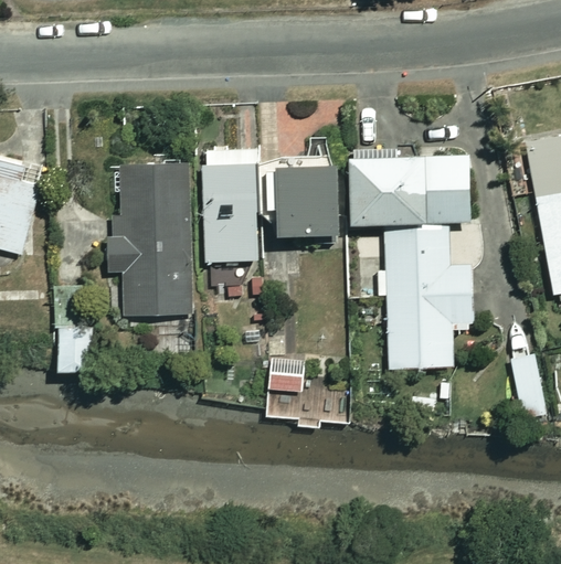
[(560,135),(525,142),(552,295),(560,293),(560,135)]
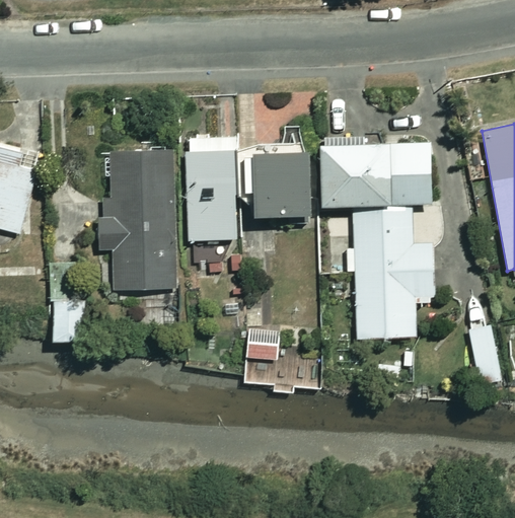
[(233,136),(184,139),(189,241),(238,238),(233,136)]
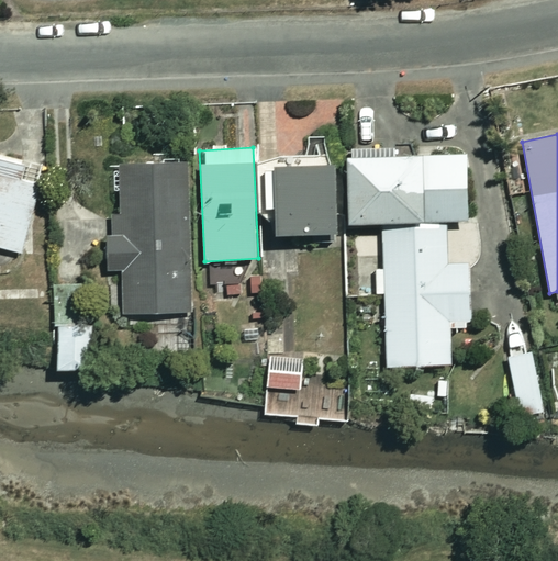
[(381,224),(444,221),(468,220),(466,156),(349,159),(352,224),(381,224)]
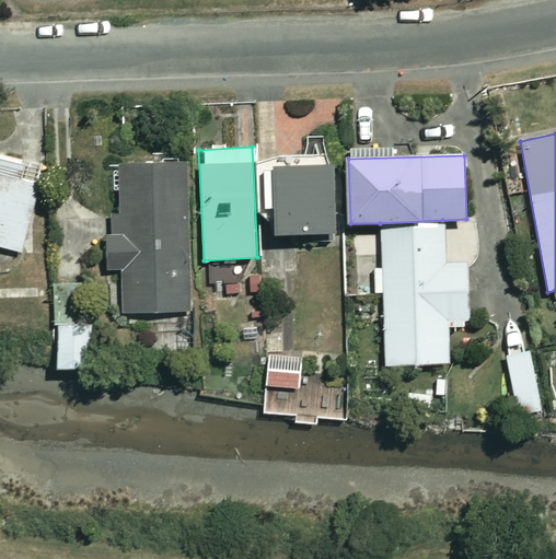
[(188,162),(116,163),(116,236),(106,237),(106,269),(122,269),(122,312),(188,312),(188,162)]
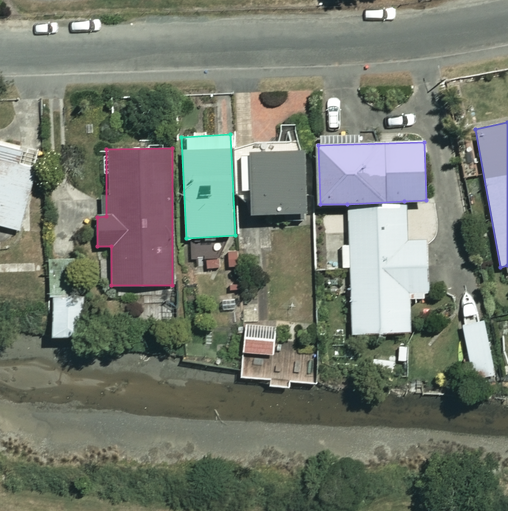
[(2,151),(0,150),(0,222),(20,227),(34,166),(1,159),(2,151)]
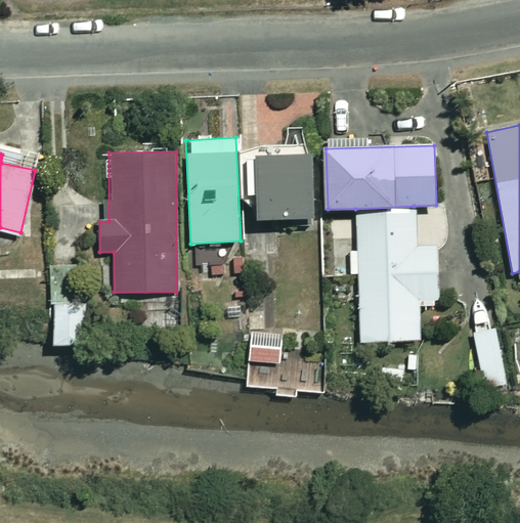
[(316,217),(314,155),(253,158),(254,195),(260,195),(261,219),(316,217)]
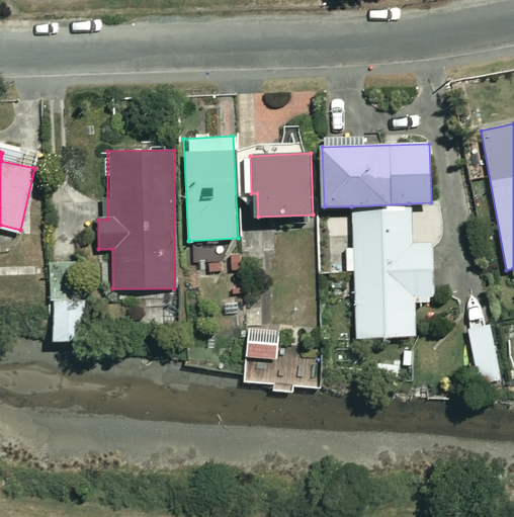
[(409,203),(351,206),(351,229),(344,230),(345,269),(353,269),(356,338),(414,336),(413,300),(433,299),(431,245),(411,245),(409,203)]
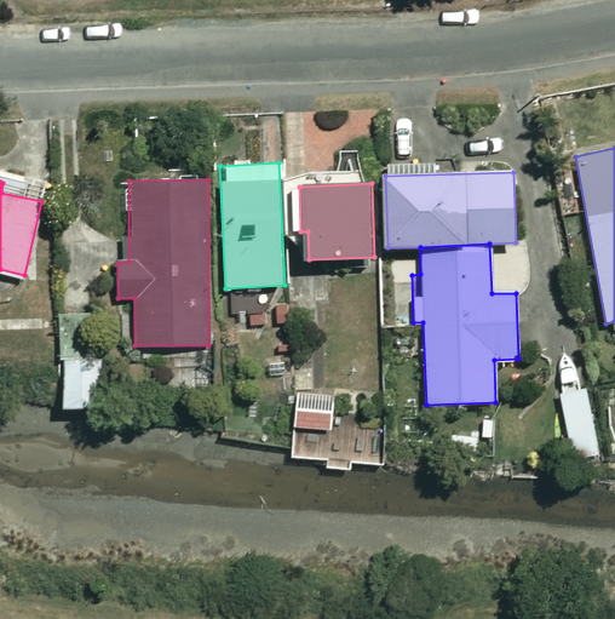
[(101,361),(64,361),(64,408),(102,407),(101,361)]
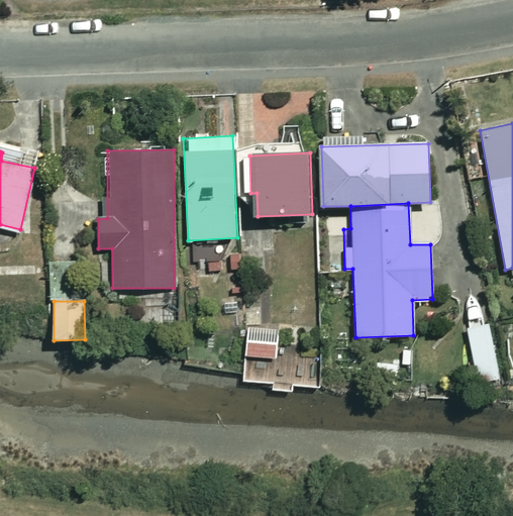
[(497,376),(489,324),(466,327),(474,380),(497,376)]
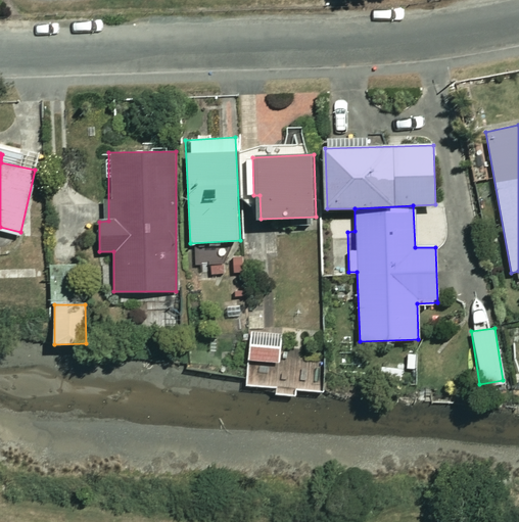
[(279,366),(281,336),(250,334),(248,364),(279,366)]
